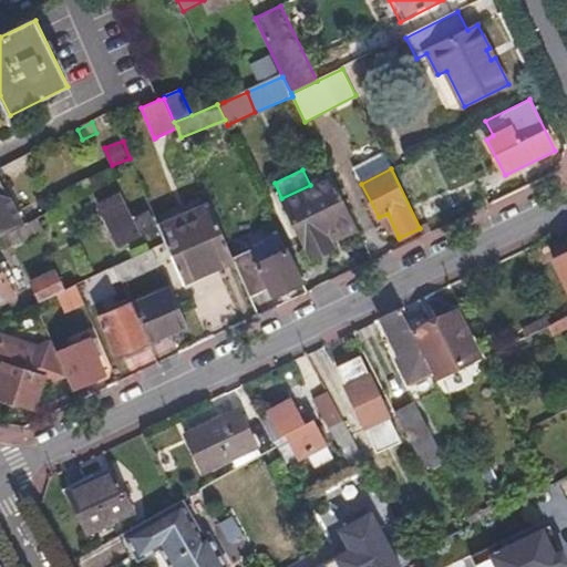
[(353,224),(330,175),(310,185),(281,198),(308,254),(331,243),(328,236),(353,224)]
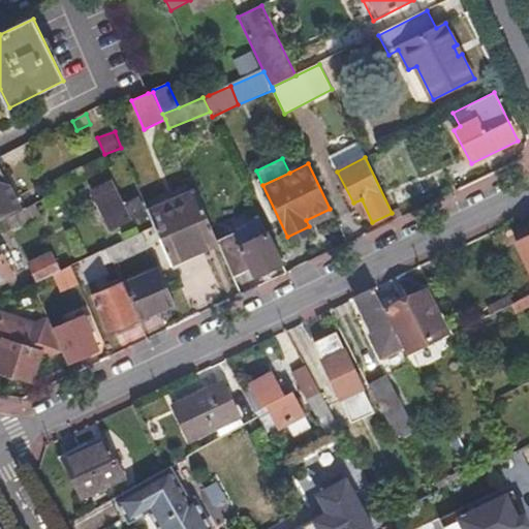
[(145,212),(138,197),(124,205),(112,181),(95,189),(115,228),(145,212)]
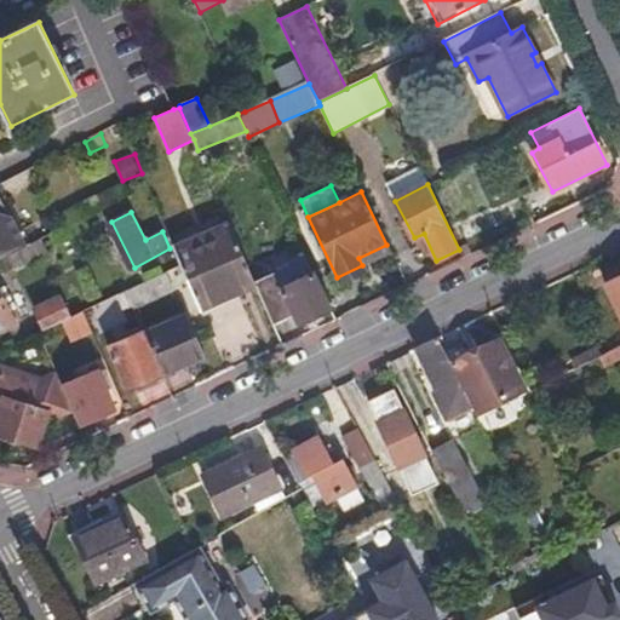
[(0,259),(17,252),(26,247),(12,219),(0,216),(0,259)]
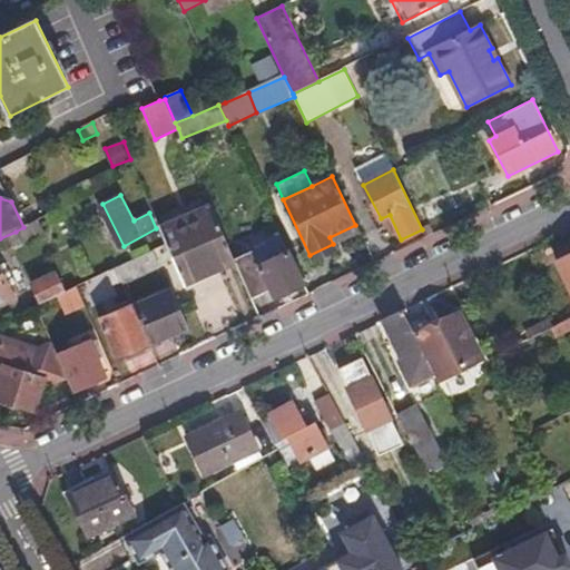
[(168,245),(185,283),(235,263),(212,207),(160,228),(168,245)]
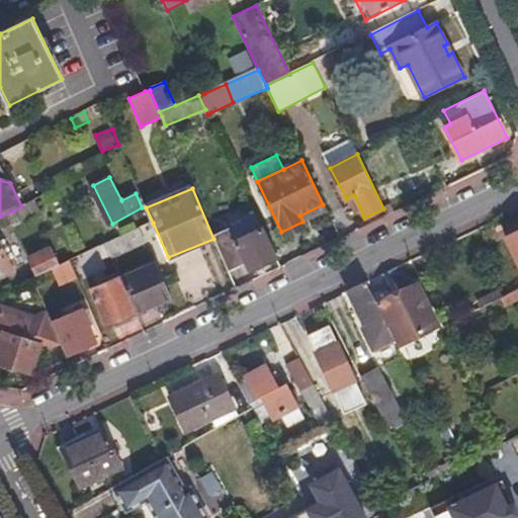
[(40,212),(34,199),(21,206),(14,210),(19,220),(21,223),(40,212)]
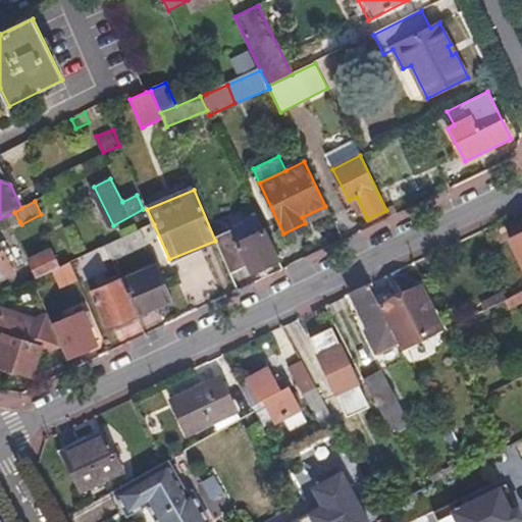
[(305,223),(328,212),(325,206),(302,217),(305,223)]
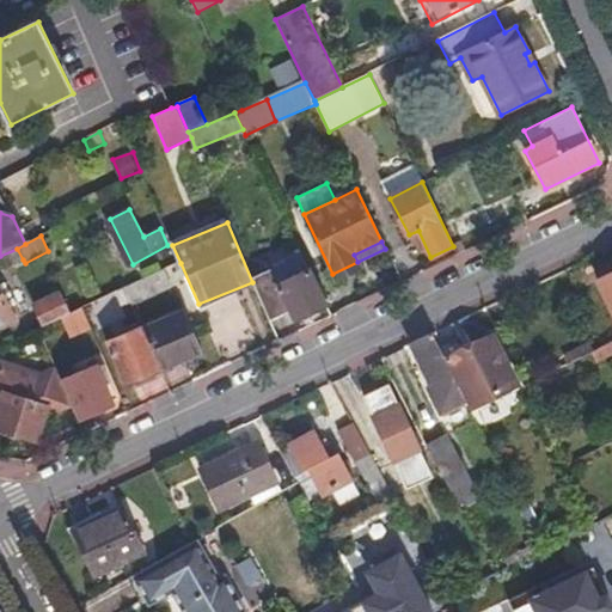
[(0,257),(5,269),(23,259),(17,249),(0,256),(0,257)]
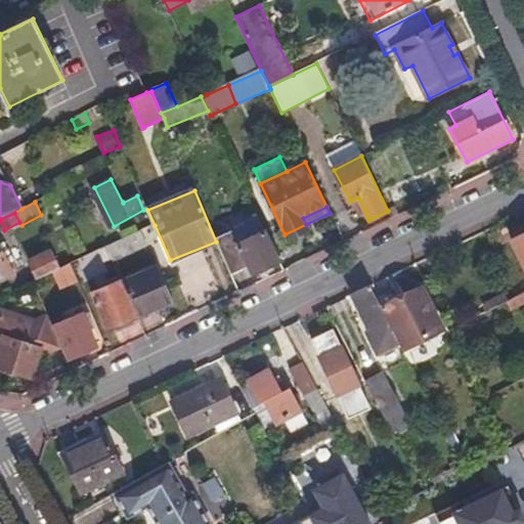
[(254,274),(279,262),(257,213),(232,225),(235,232),(216,242),(230,274),(250,265),(254,274)]
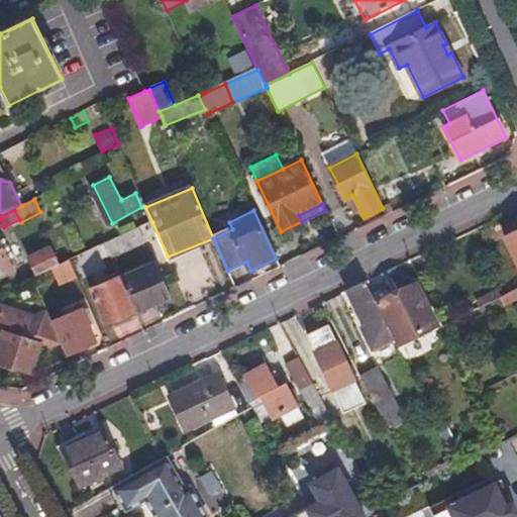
[(148,241),(141,226),(107,242),(112,255),(113,259),(148,241)]
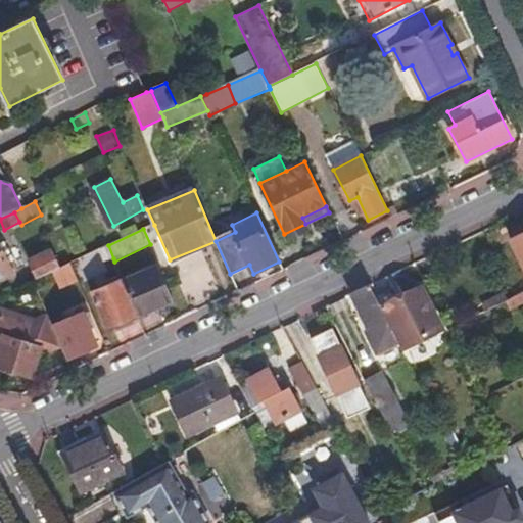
[(522,264),(522,235),(512,241),(522,264)]
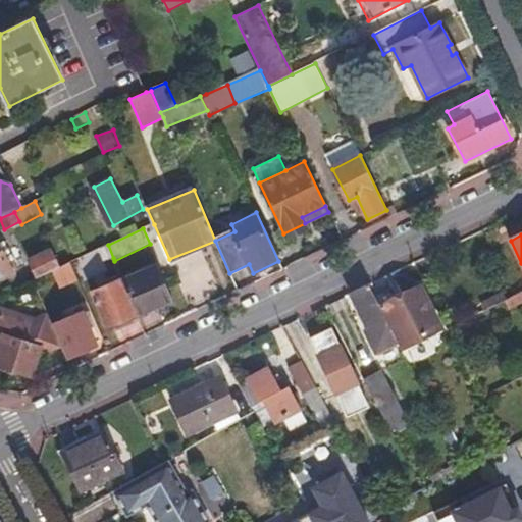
[(113,258),(108,245),(99,249),(105,262),(113,258)]
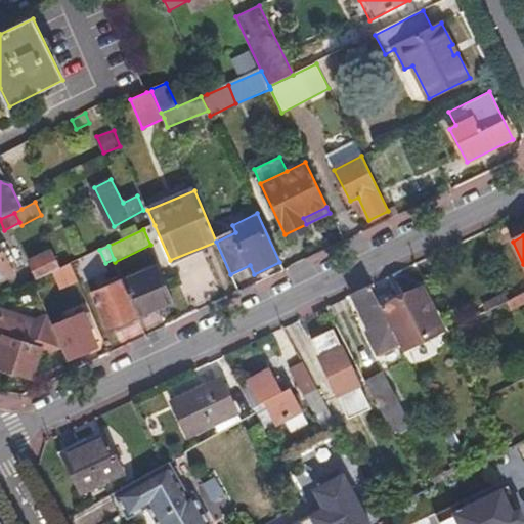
[(0,277),(11,270),(0,250),(0,277)]
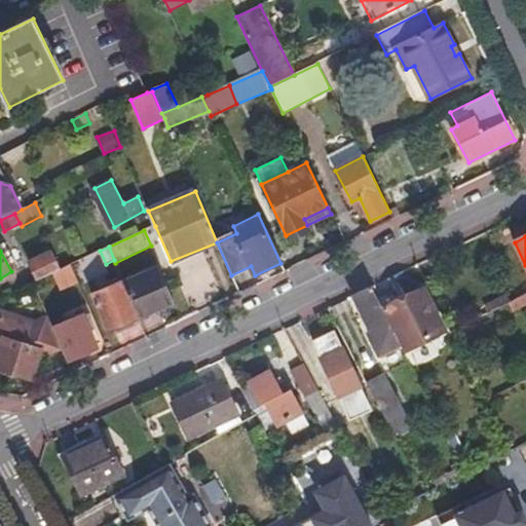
[(38,280),(55,272),(60,270),(50,253),(30,262),(38,280)]
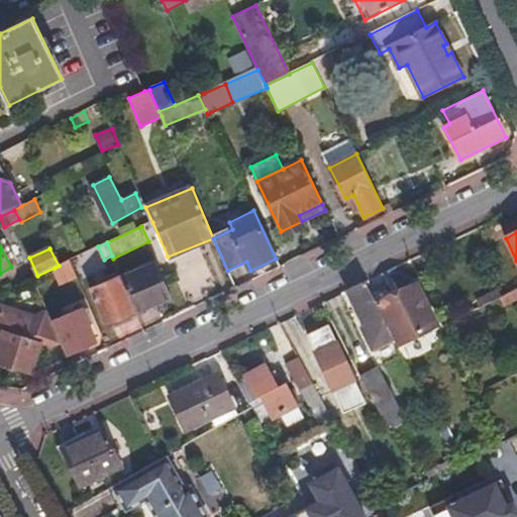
[(62,284),(77,278),(71,261),(59,266),(55,268),(62,284)]
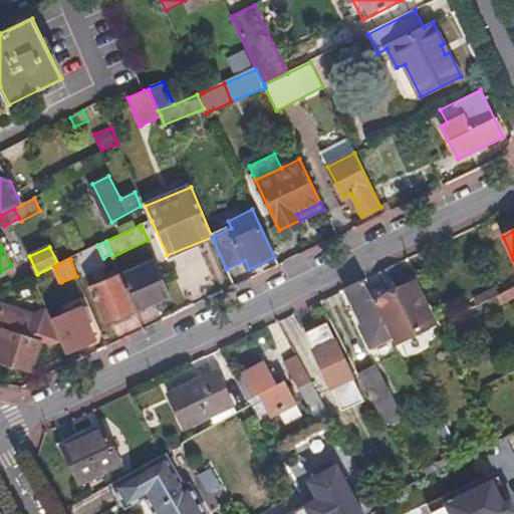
[(121,277),(135,310),(170,296),(157,263),(121,277)]
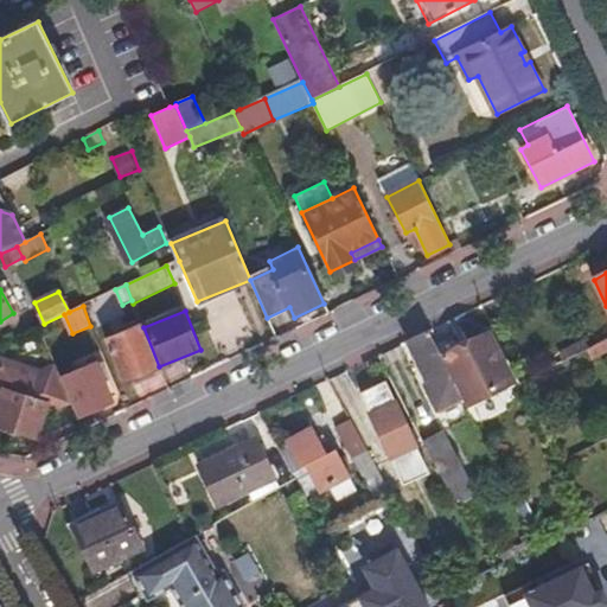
[(125,381),(159,366),(144,327),(142,324),(108,339),(125,381)]
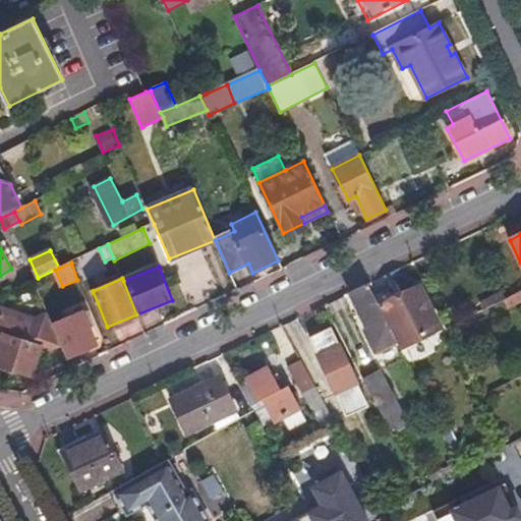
[(367,284),(351,293),(368,328),(365,330),(371,344),(393,333),(379,306),(367,284)]
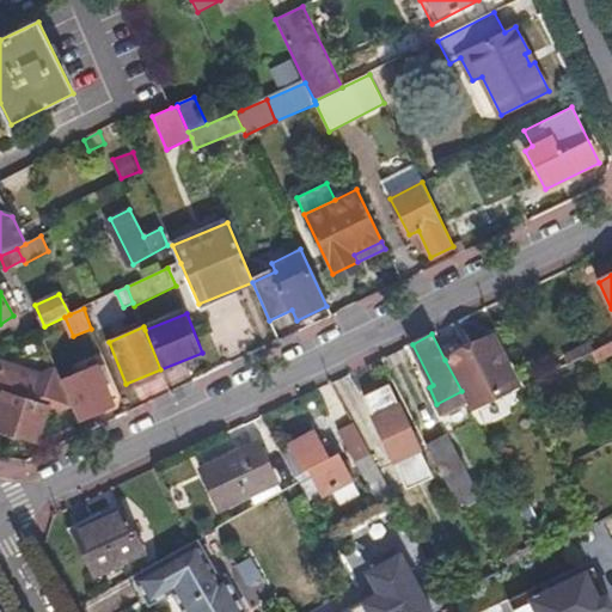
[(461,391),(470,409),(518,384),(494,336),(445,360),(461,391)]
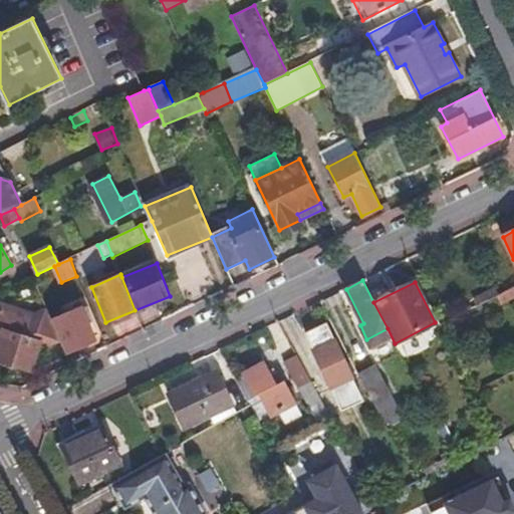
[(482,304),(499,296),(495,288),(478,296),(482,304)]
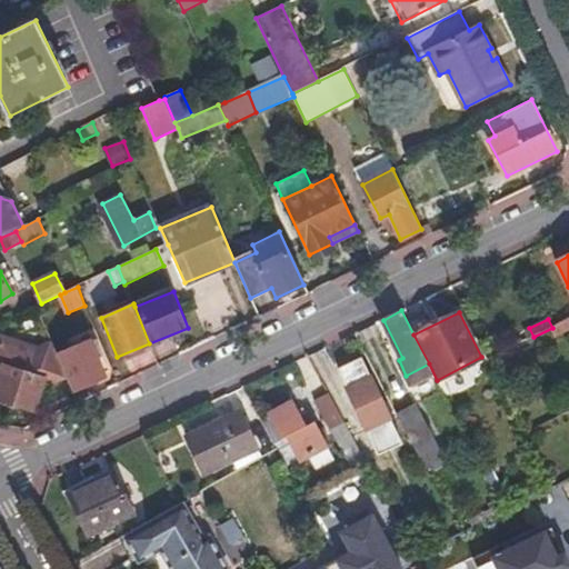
[(67,377),(72,391),(106,378),(91,340),(57,355),(67,377)]
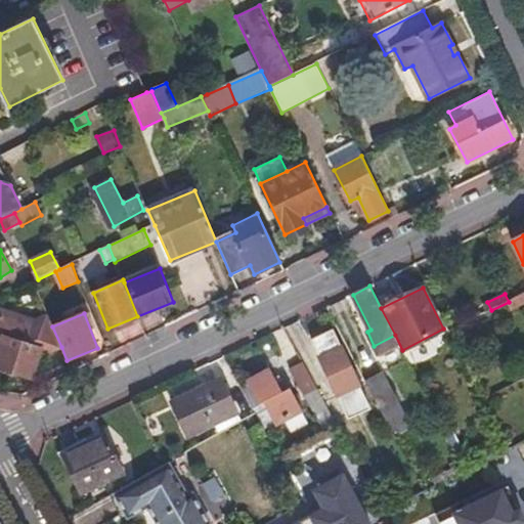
[(61,347),(52,326),(48,315),(33,321),(5,314),(0,316),(0,366),(33,378),(38,356),(61,347)]
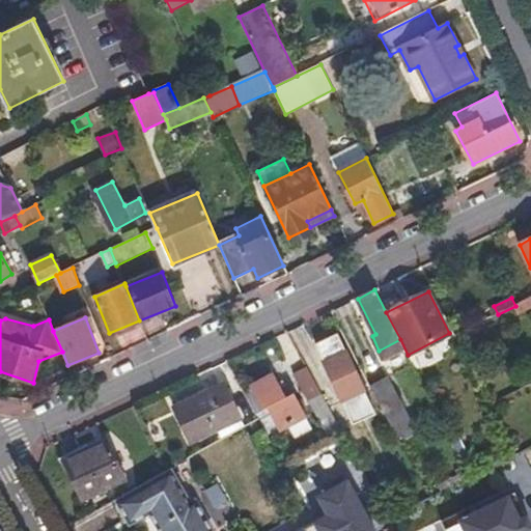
[(342,400),(364,389),(346,351),(344,351),(336,333),(315,342),(342,400)]
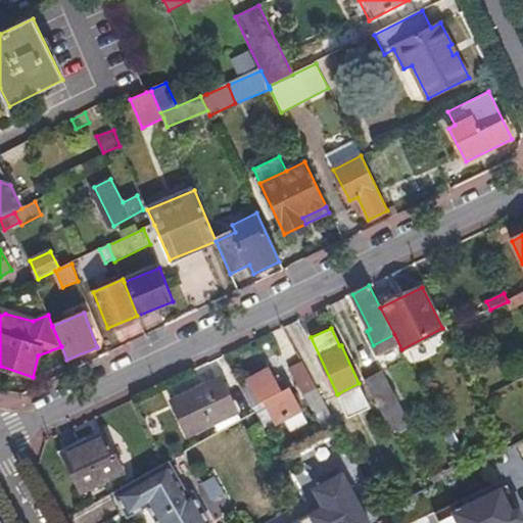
[(263,401),(273,423),(300,410),(289,387),(281,391),(271,370),(239,385),(250,408),(263,401)]
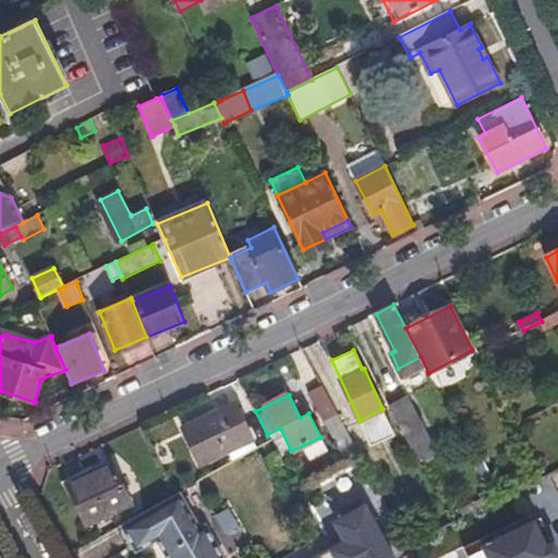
[(389,404),(417,459),(435,449),(407,396),(389,404)]
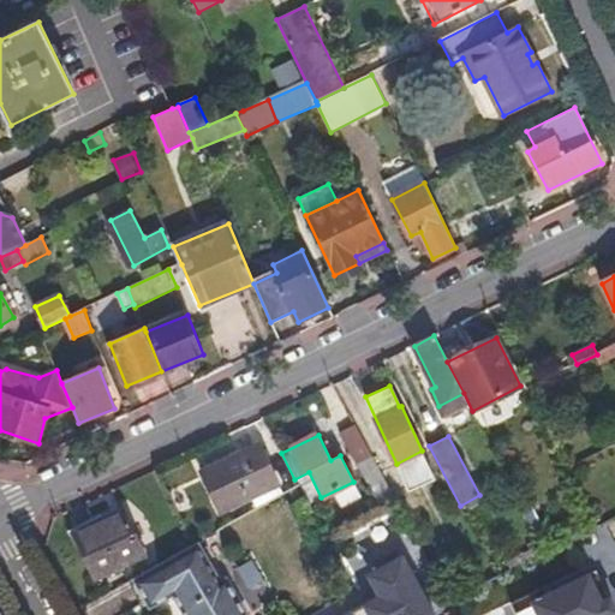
[(278,482),(261,446),(203,473),(220,512),(250,499),(250,495),(278,482)]
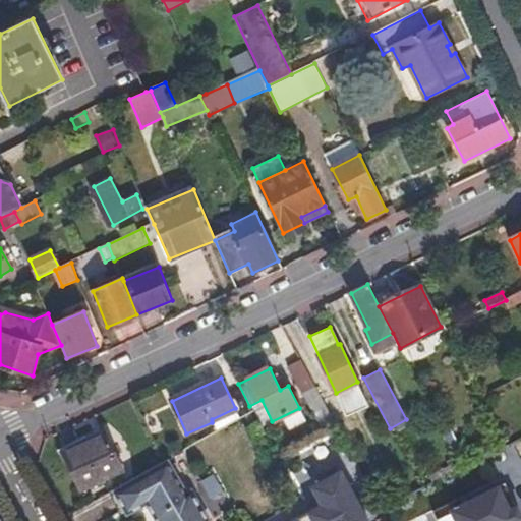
[(304,393),(324,429),(336,423),(330,414),(315,387),(304,393)]
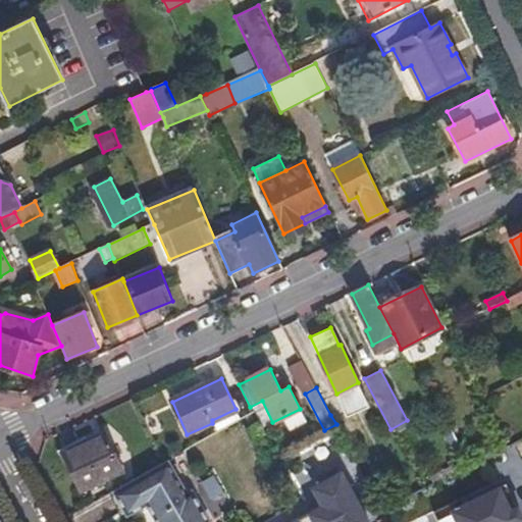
[(252,411),(261,427),(272,422),(262,401),(250,407),(252,411)]
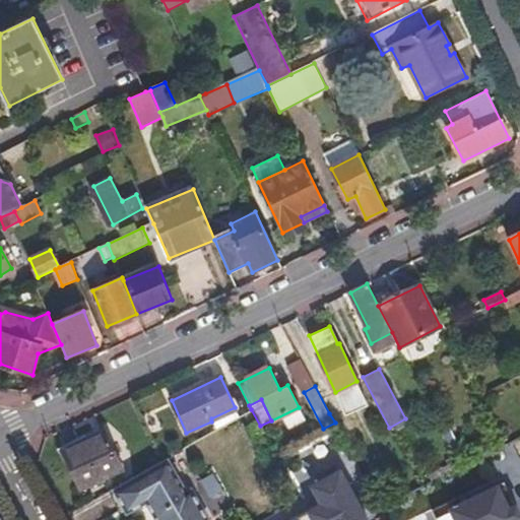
[(335,423),(347,447),(368,436),(349,402),(329,413),(335,423)]
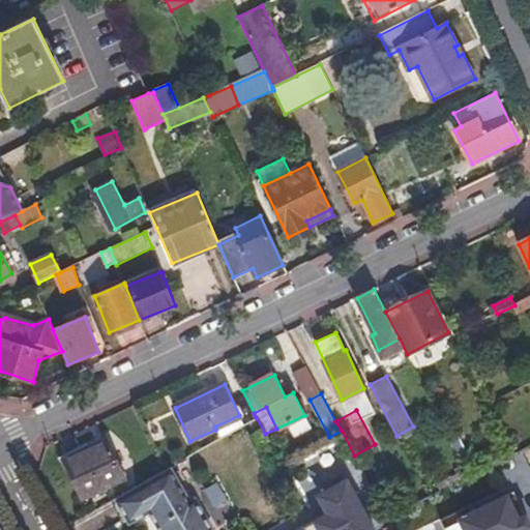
[(124,477),(106,440),(63,461),(82,498),(124,477)]
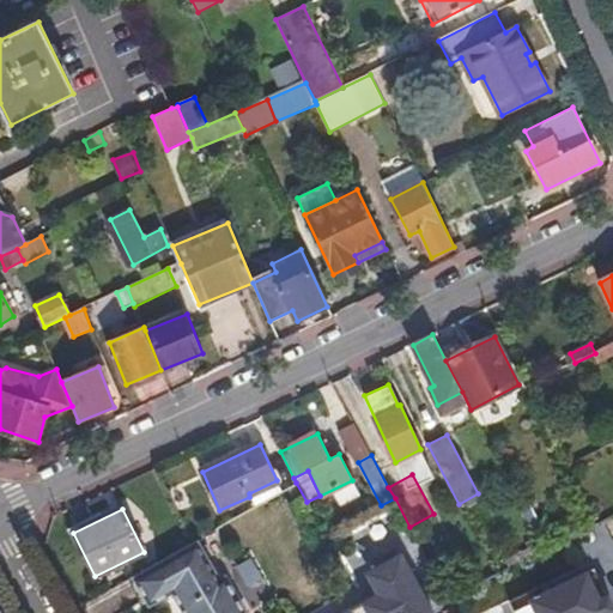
[(612,612),(612,552),(602,526),(574,536),(587,569),(478,612),(612,612)]
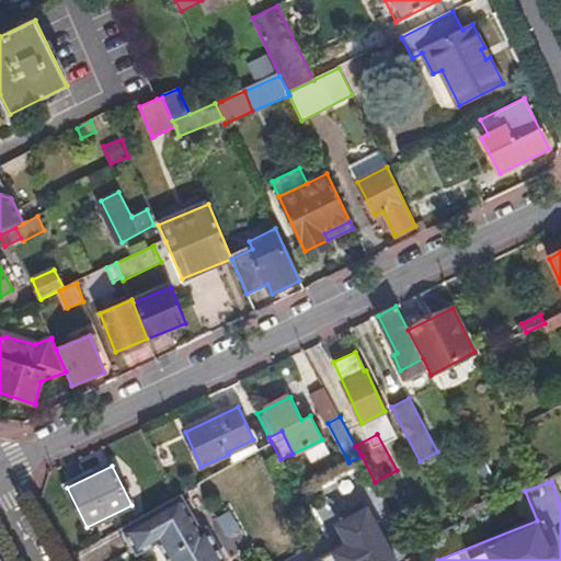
[(298,490),(304,501),(311,496),(306,485),(298,490)]
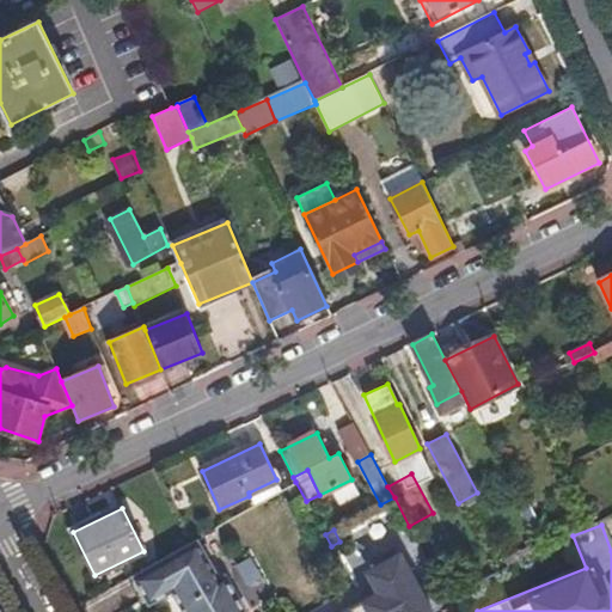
[(193,542),(133,576),(148,603),(171,589),(184,611),(244,611),(224,576),(218,580),(195,540),(193,542)]
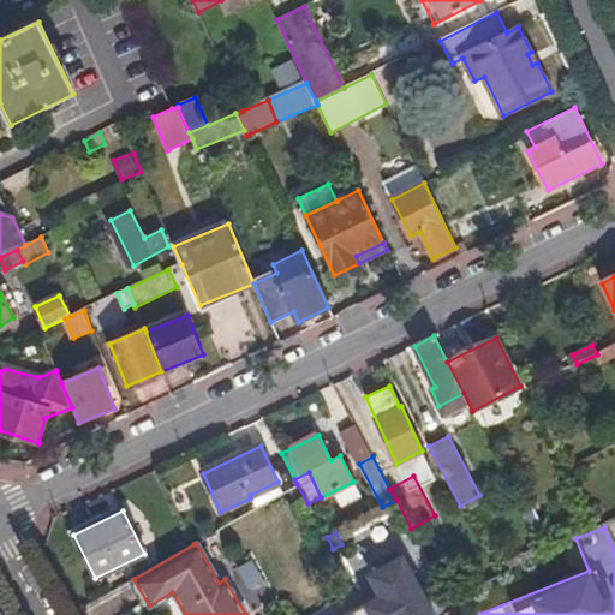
[(381,596),(346,614),(434,614),(402,557),(370,575),(381,596)]
